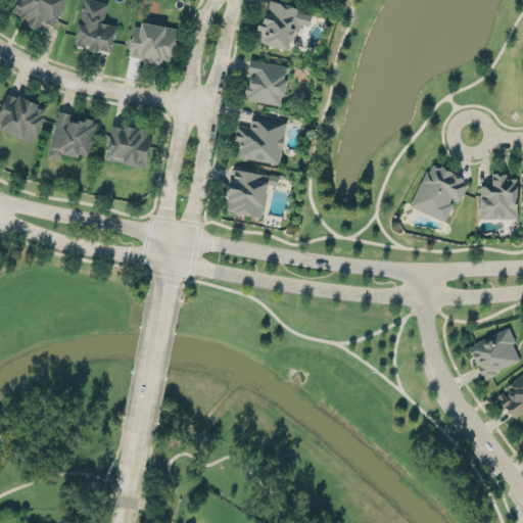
[(53,26),(65,0),(16,0),(12,12),(26,17),(22,24),(37,30),(41,20),(53,26)]
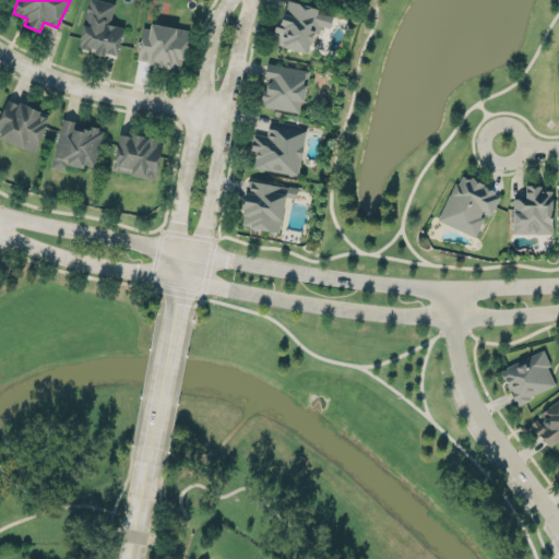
[(116,57),(123,27),(109,24),(115,3),(102,0),(88,0),(79,38),(80,39),(78,48),(90,50),(91,49),(94,49),(93,56),(103,58),(104,54),(116,57)]
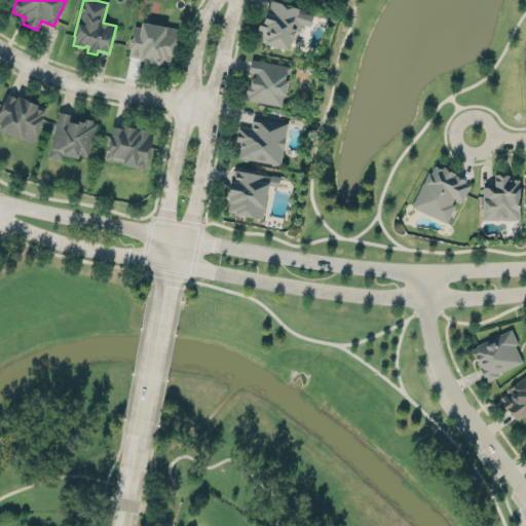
[(288,50),(290,42),(292,42),(295,30),(300,31),(302,24),(310,26),(313,14),(299,10),(299,7),(276,0),(269,0),(264,20),(260,19),(256,29),(261,31),(258,40),(264,42),(264,43),(288,50)]
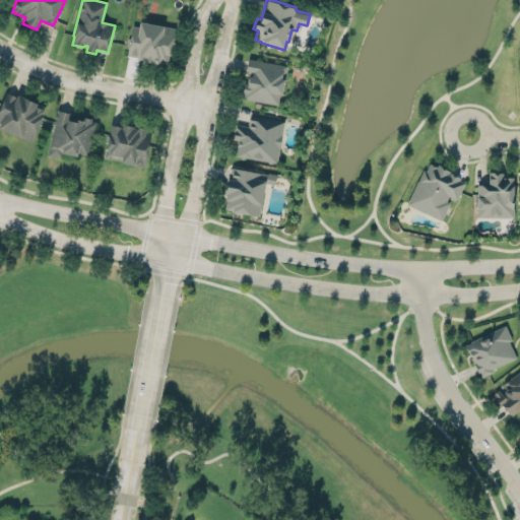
[(174,27),(132,21),(127,58),(169,64),(174,27)]
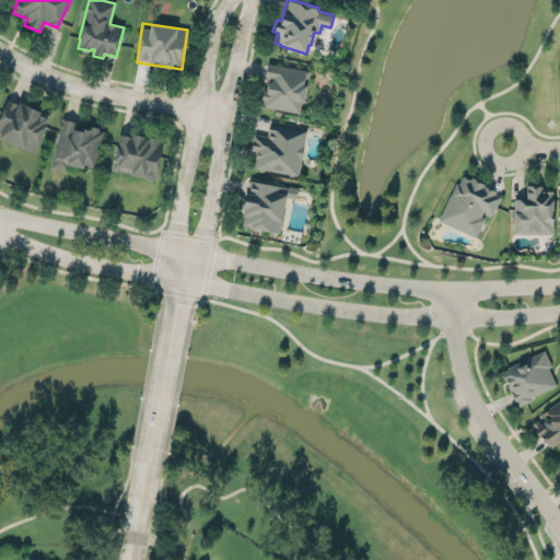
[(267,60),(312,69),(305,103),(301,104),(300,114),(261,107),(260,100),(261,89),(265,89),(268,78),(264,77),(265,70),(267,60)]
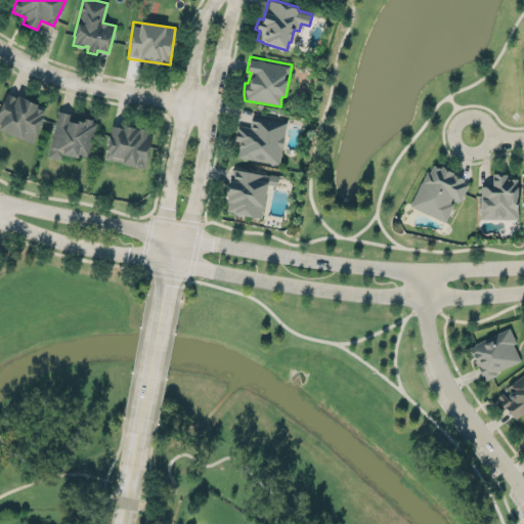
[(6,92),(17,97),(17,96),(23,98),(30,103),(37,104),(36,107),(39,110),(41,110),(44,111),(41,118),(42,119),(32,143),(22,138),(22,139),(0,130),(0,126),(1,123),(0,122),(0,108),(3,102),(6,92)]
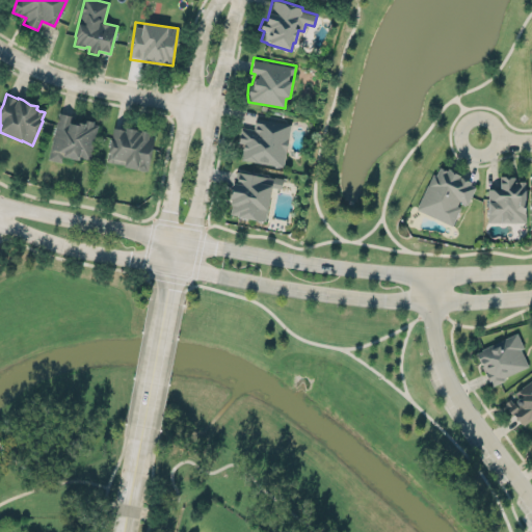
[(58,112),(65,115),(73,115),(70,123),(75,124),(76,122),(83,123),(84,118),(88,121),(94,121),(92,124),(98,125),(90,159),(80,157),(79,160),(63,157),(62,163),(48,159),(58,112)]
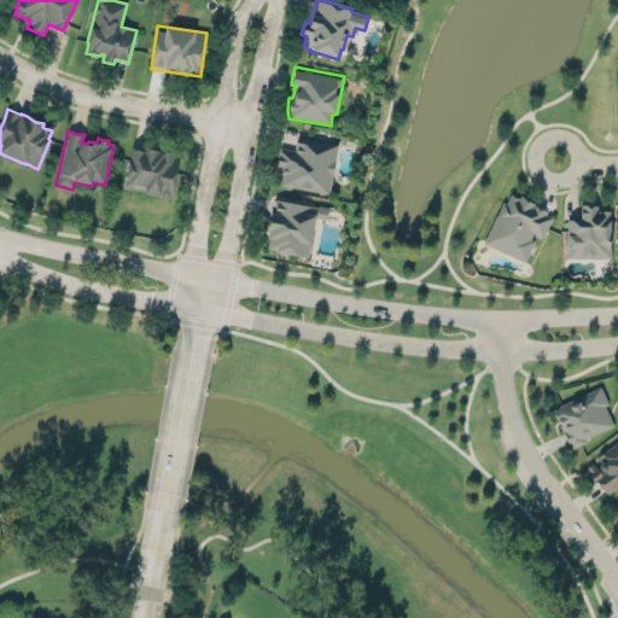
[(280,186),(328,193),(337,143),(296,136),(293,150),(279,147),(277,165),(283,167),(280,186)]
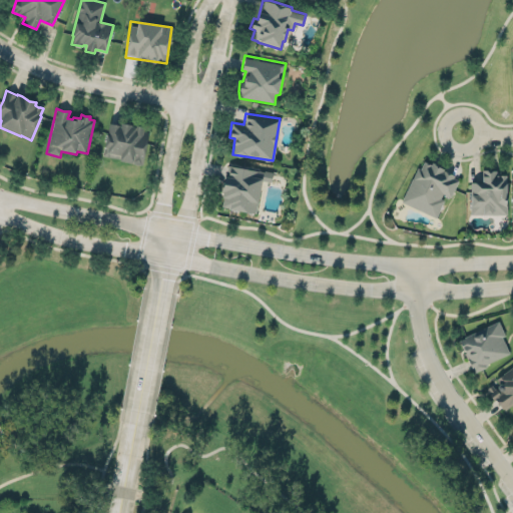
[(102,154),(119,158),(118,161),(132,164),(132,162),(134,163),(137,164),(142,164),(148,132),(143,131),(144,126),(119,121),(119,123),(108,121),(102,154)]
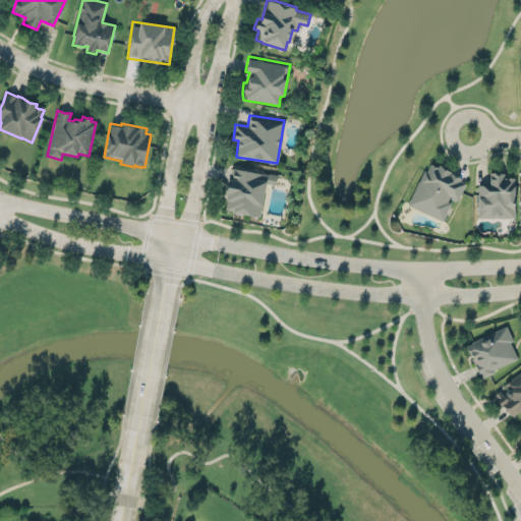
[(406,207),(444,223),(453,201),(460,204),(469,181),(449,168),(427,160),(414,185),(406,207)]
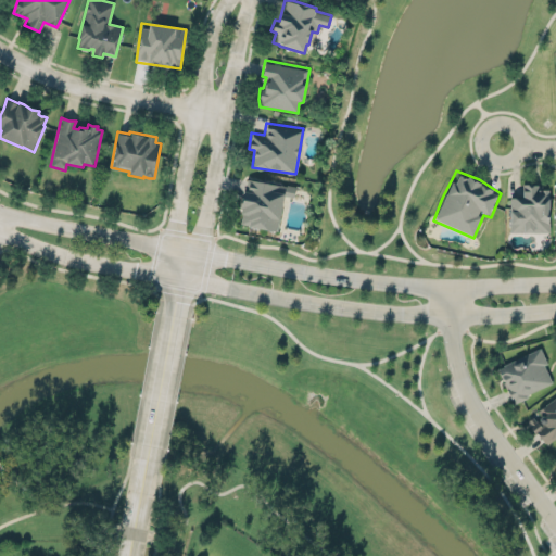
[(282,194),(293,197),(295,186),(245,179),(239,225),(277,230),(282,194)]
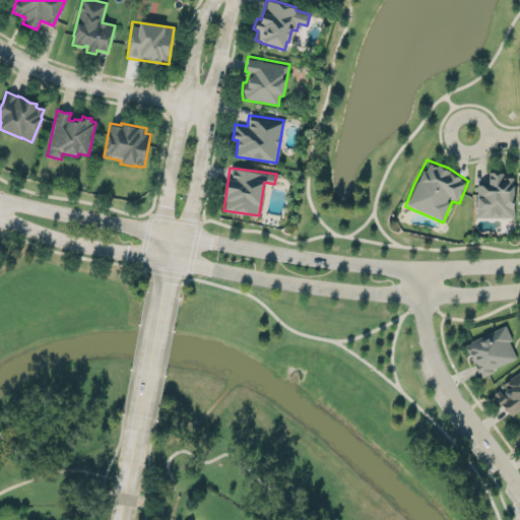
[(489,172),(504,172),(504,174),(507,174),(507,178),(514,178),(514,217),(500,217),(500,218),(491,218),(490,217),(477,217),(477,185),(489,185),(489,172)]
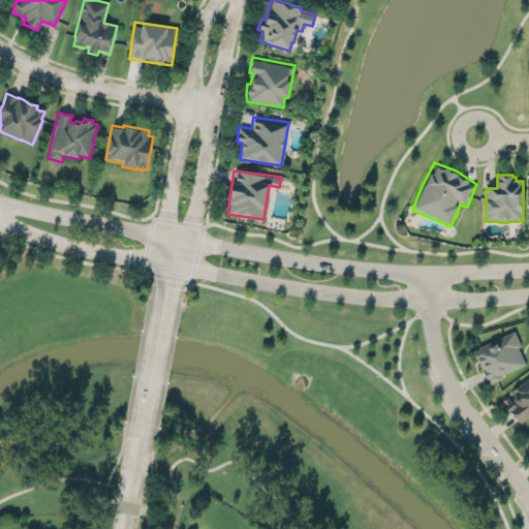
[(487,382),(527,365),(512,332),(472,349),(487,382)]
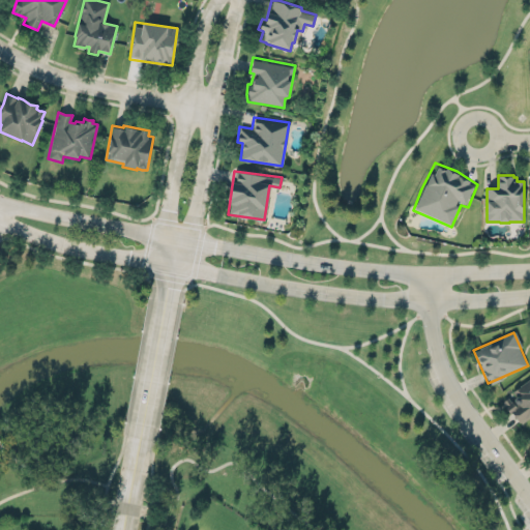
[(523,384),(529,378),(529,416),(521,423),(521,421),(519,422),(512,413),(510,414),(508,412),(506,408),(507,408),(503,401),(507,399),(510,402),(516,398),(512,392),(523,384)]
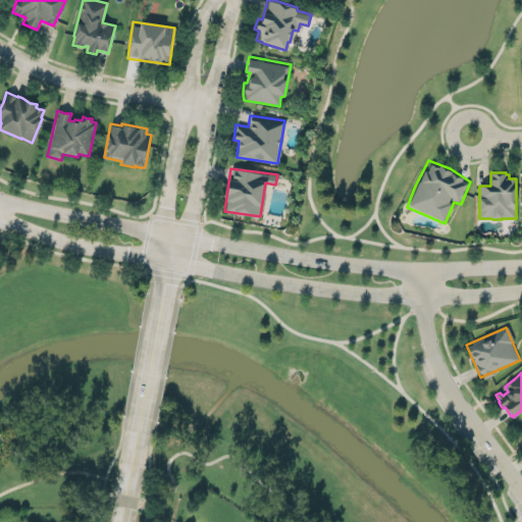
All buildings are outlined.
